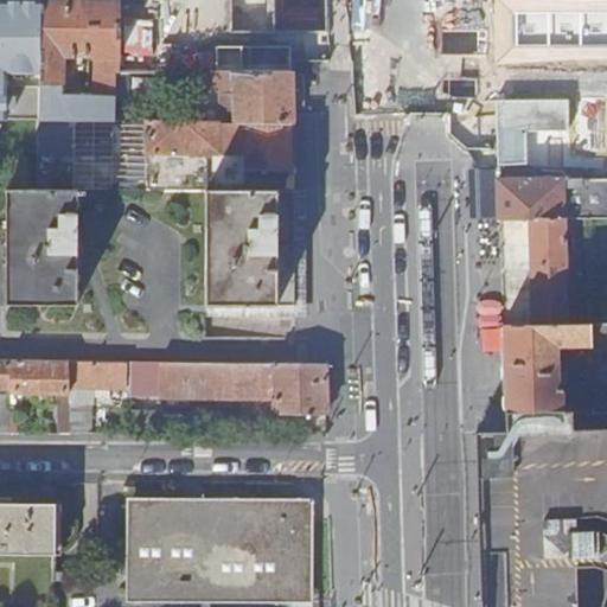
[(114,71),(119,71),(119,1),(40,1),(39,120),(112,121),(114,71)]
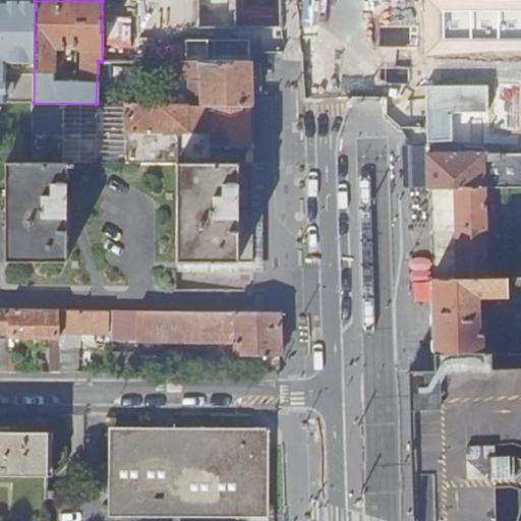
[(35,2),(0,2),(0,103),(34,103),(35,2)]
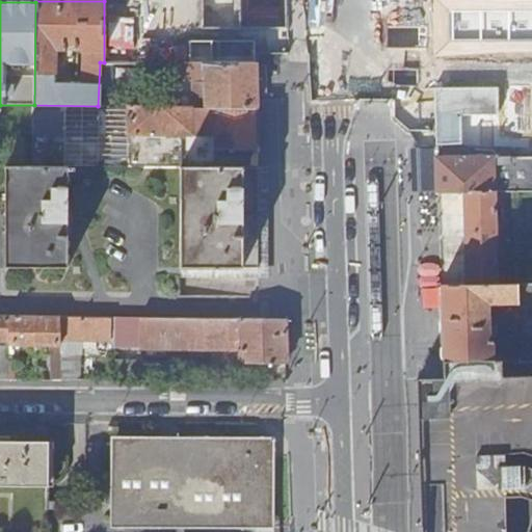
[(206,107),(256,107),(255,63),(205,63),(205,89),(193,89),(193,100),(206,100),(206,107)]
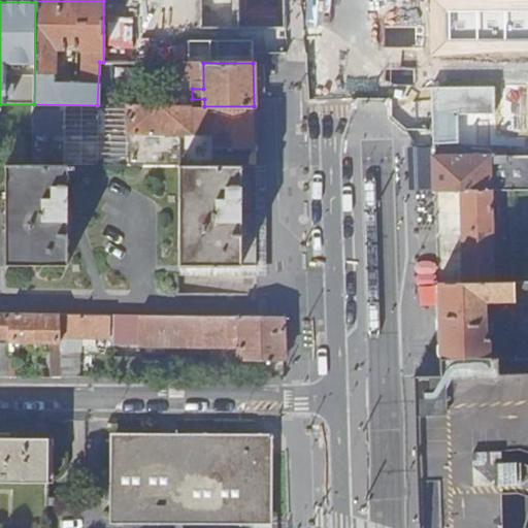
[(433,83),(433,112),(496,112),(495,83),(433,83)]
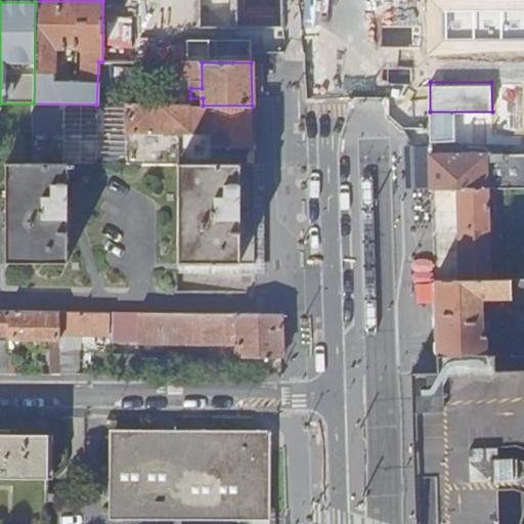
[(96,104),(34,103),(34,133),(111,133),(111,104),(96,104)]
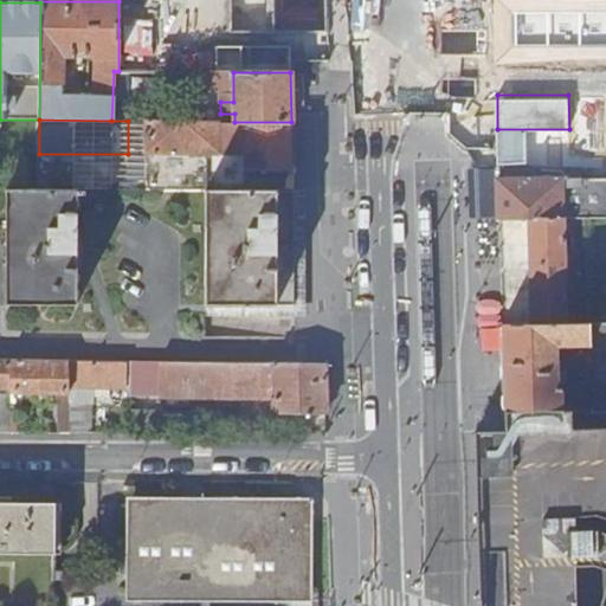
[(204,189),(292,189),(291,122),(234,122),(128,121),(128,154),(146,154),(146,189),(204,189)]
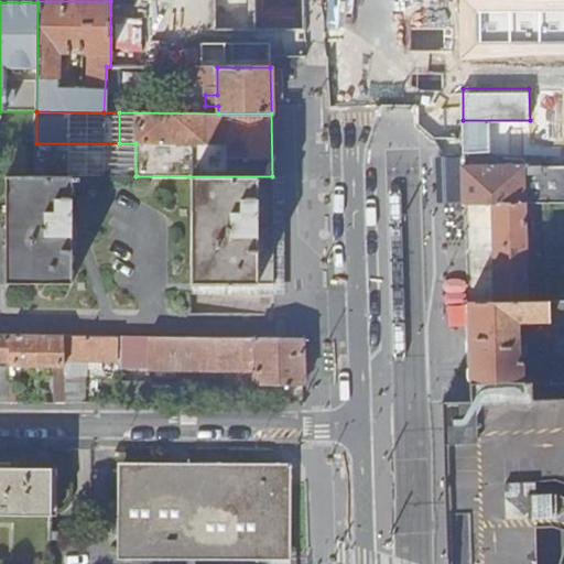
[(490,142),(462,142),(463,156),(489,158),(490,142)]
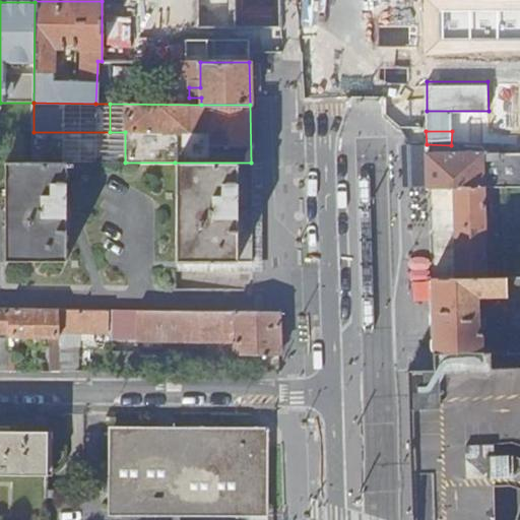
[(125,132),(110,132),(110,144),(93,144),(93,163),(125,163),(125,132)]
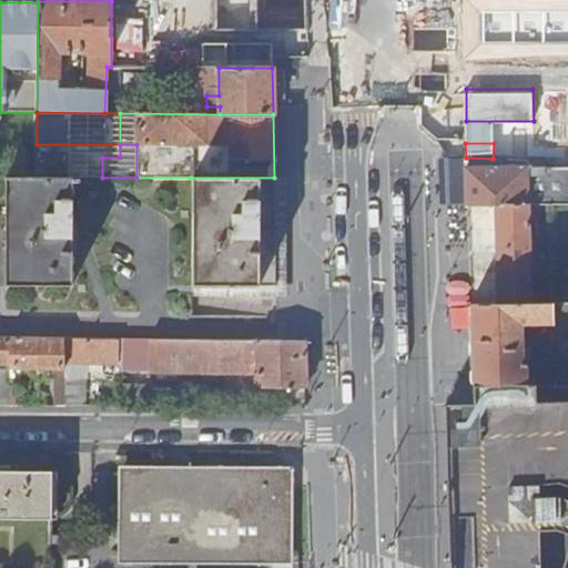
[(567,169),(544,169),(544,161),(511,160),(493,159),(466,158),(466,159),(467,205),(495,205),(549,206),(567,205),(567,169)]
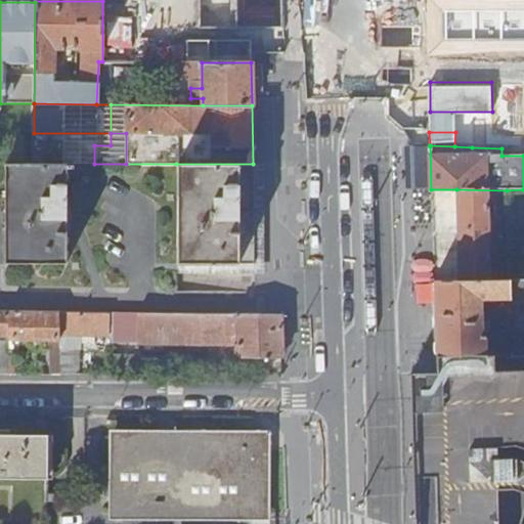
[(431,189),(430,146),(413,146),(415,189),(431,189)]
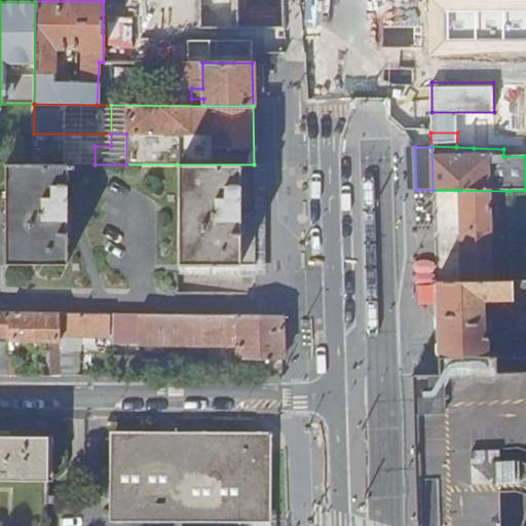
[(73,168),(73,164),(33,164),(10,164),(10,197),(4,197),(4,233),(10,233),(10,265),(67,266),(66,170),(73,168)]
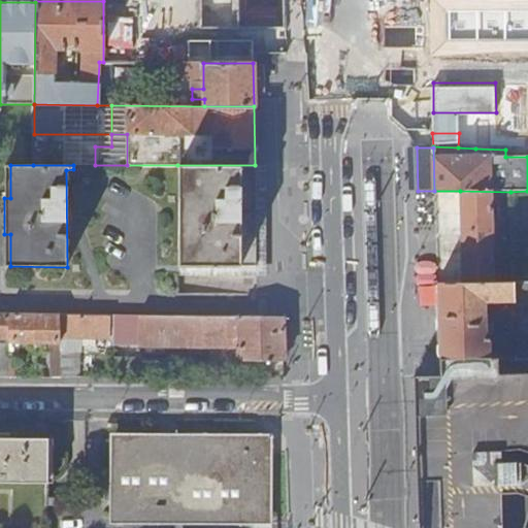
[(255,267),(256,165),(255,165),(177,165),(179,268),(255,267)]
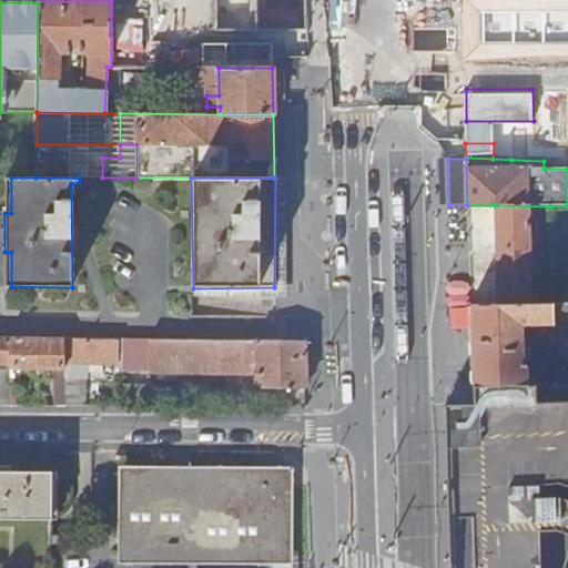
[(549,206),(495,205),(497,307),(531,306),(529,213),(548,213),(549,206)]
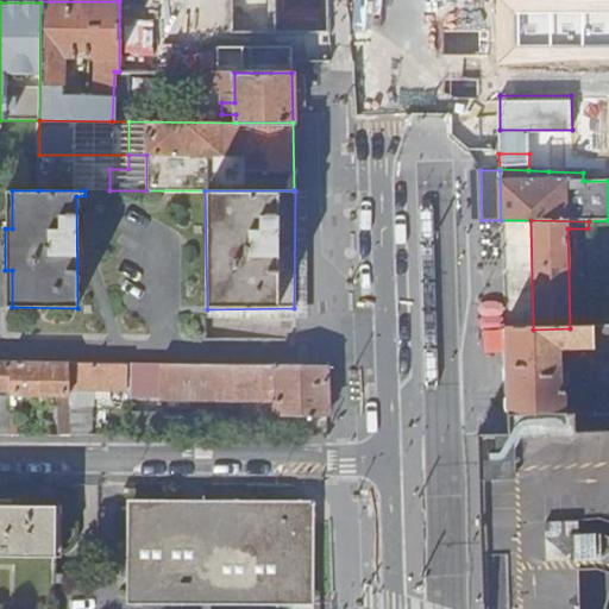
[(533,330),(504,328),(507,414),(565,413),(565,391),(562,391),(560,365),(566,365),(566,358),(560,358),(560,350),(592,350),(592,356),(608,355),(608,327),(590,328),(570,328),(533,330)]
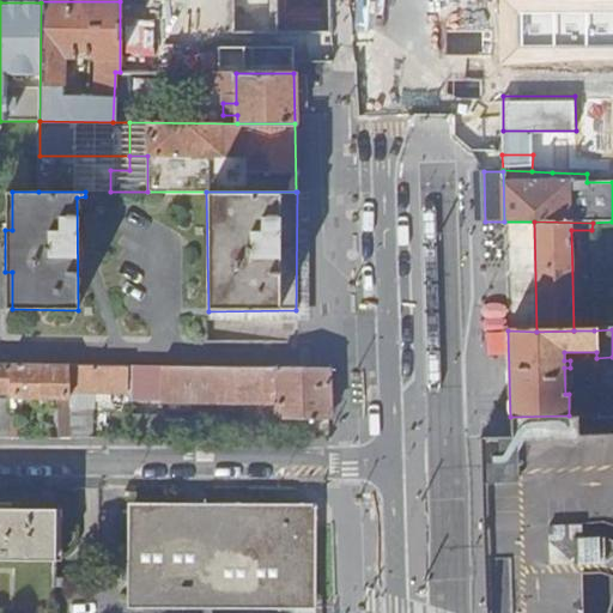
[(0,392),(11,393),(11,363),(0,362),(0,392)]
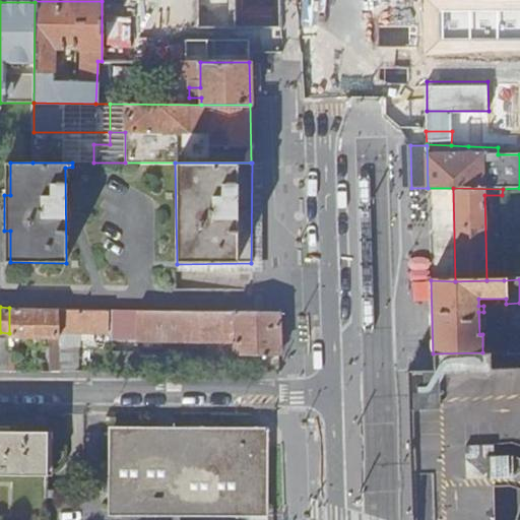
[(35,336),(35,308),(9,308),(9,333),(9,336),(35,336)]
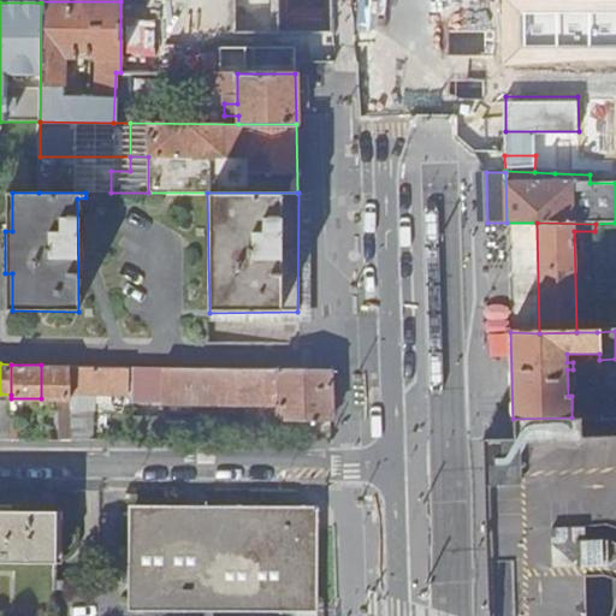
[(70,367),(70,366),(41,365),(41,398),(58,398),(59,439),(72,439),(70,367)]
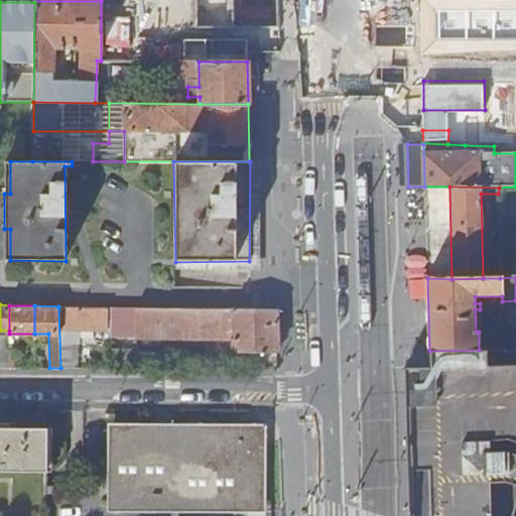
[(108,307),(58,307),(60,368),(80,368),(79,342),(66,342),(66,329),(81,329),(94,329),(108,329),(108,307)]
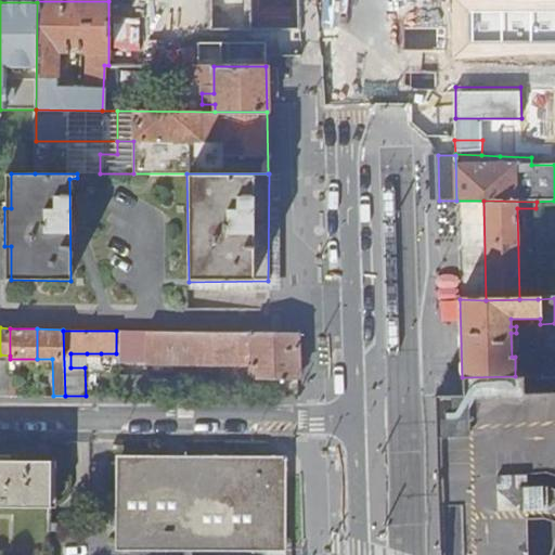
[(146,362),(147,331),(117,331),(118,362),(146,362)]
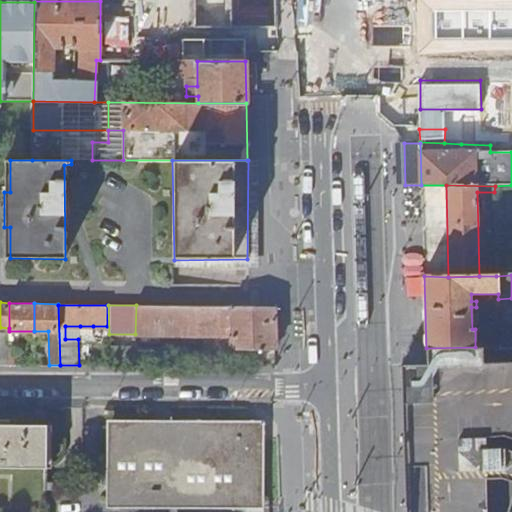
[(276,350),(275,307),(136,305),(135,334),(231,336),(232,349),(276,350)]
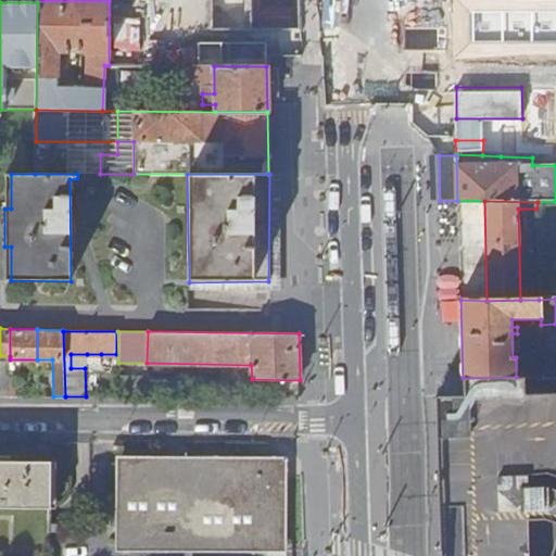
[(101,363),(101,354),(87,354),(87,363),(101,363)]
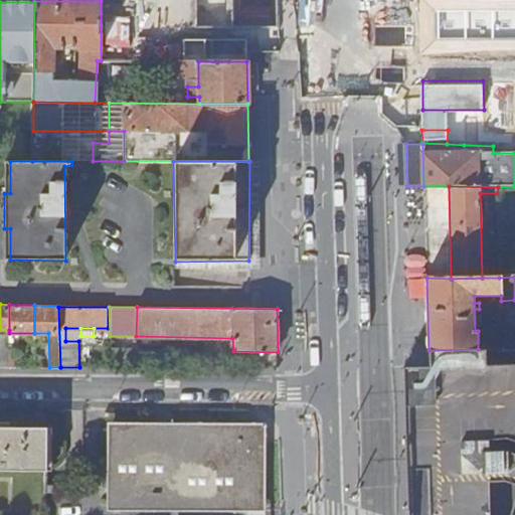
[(0,368),(10,368),(9,334),(0,334),(0,368)]
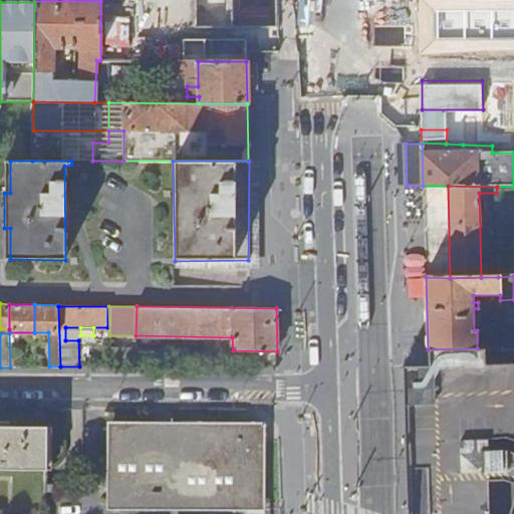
[(513,513),(513,347),(477,348),(428,349),(427,366),(404,366),(405,406),(406,494),(406,513),(513,513)]
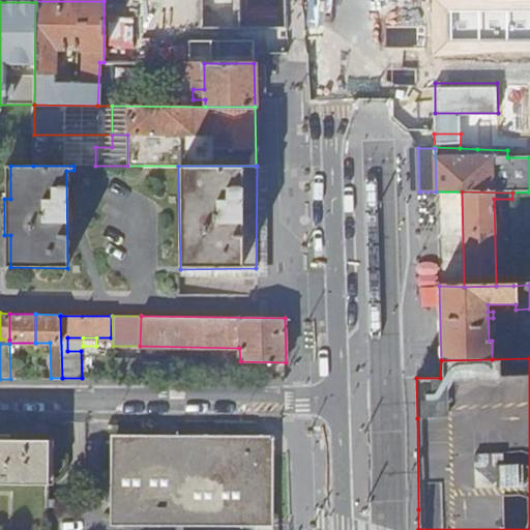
[(0,483),(48,484),(48,440),(0,439),(0,483)]
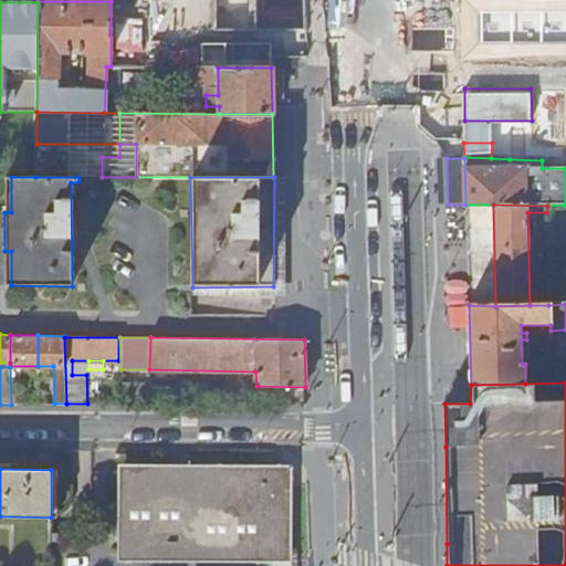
[(274,471),(119,470),(119,559),(286,561),(285,485),(274,484),(274,471)]
